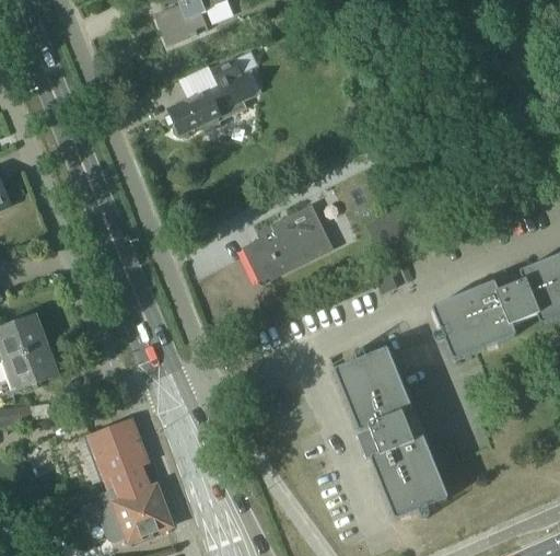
[(179,3),(153,14),(165,42),(166,45),(170,44),(190,35),(191,36),(195,35),(197,34),(196,33),(208,29),(201,13),(207,11),(206,8),(218,3),(225,0),(183,0),(184,2),(179,3)]
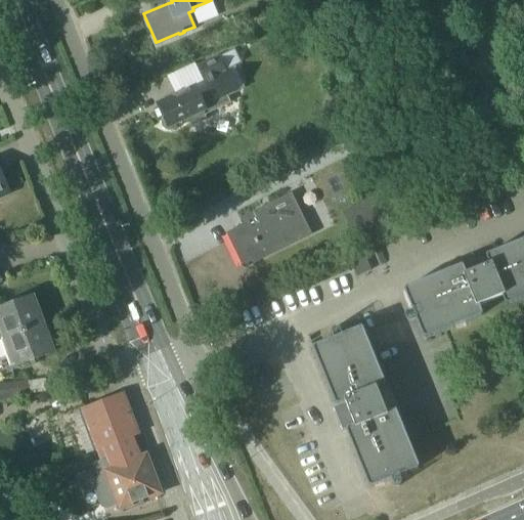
[(203,79),(226,67),(220,53),(195,65),(203,79)]
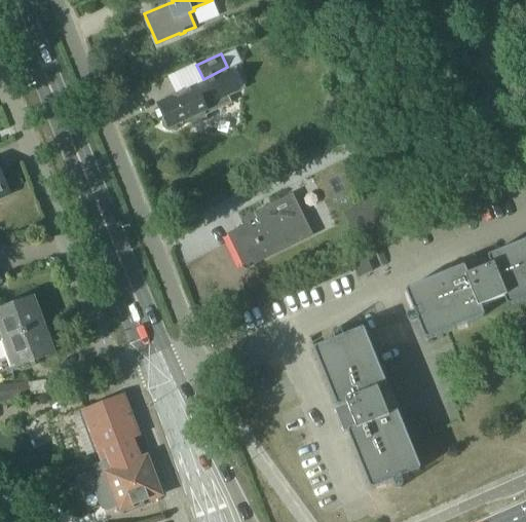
[(227,67),(203,79),(155,102),(166,125),(185,117),(187,120),(231,100),(229,94),(239,88),(229,66),(227,67)]
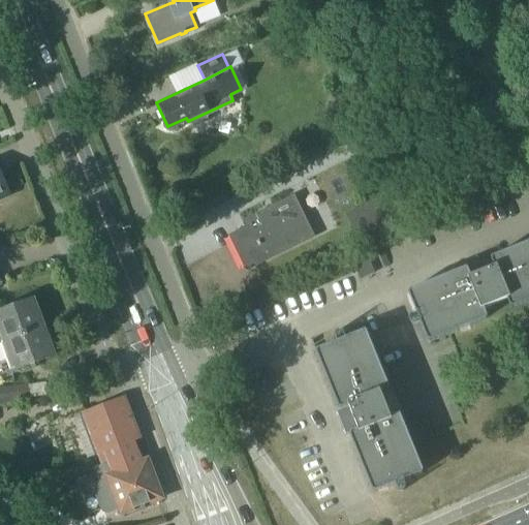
[(0,195),(9,192),(0,171),(0,195)]
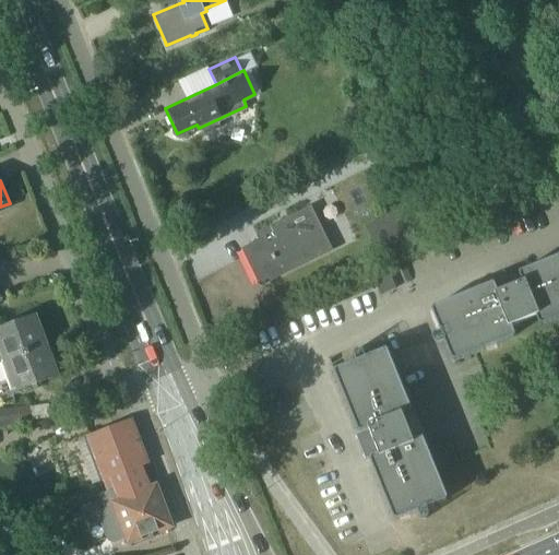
[(329,249),(308,207),(310,205),(309,203),(261,227),(264,235),(240,246),(241,248),(244,247),(261,282),(329,249)]
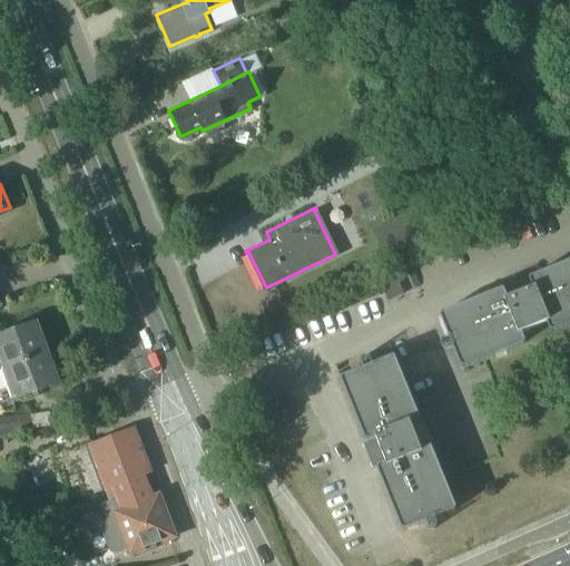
[(569,256),(440,310),(440,311),(439,312),(460,364),(461,363),(462,364),(524,339),(523,338),(524,338),(521,329),(546,319),(549,328),(550,327),(551,328),(569,320),(569,256)]
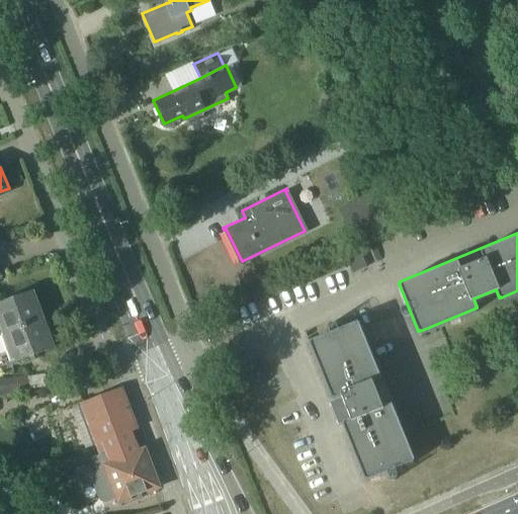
[(0,333),(0,334),(42,319),(40,314),(45,313),(40,303),(36,304),(32,290),(0,302),(0,333)]
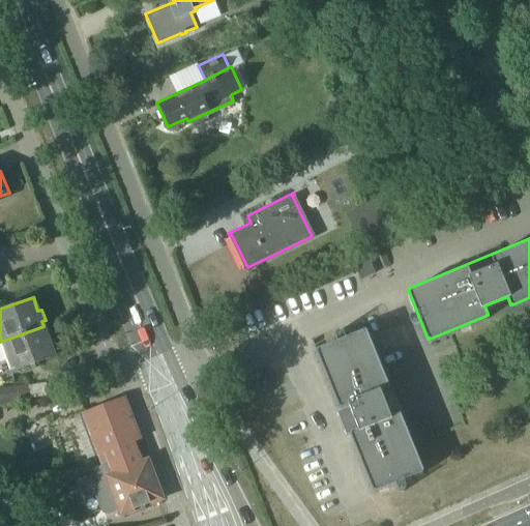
[(43,326),(0,342),(10,370),(54,353),(49,341),(53,339),(49,328),(45,329),(43,326)]
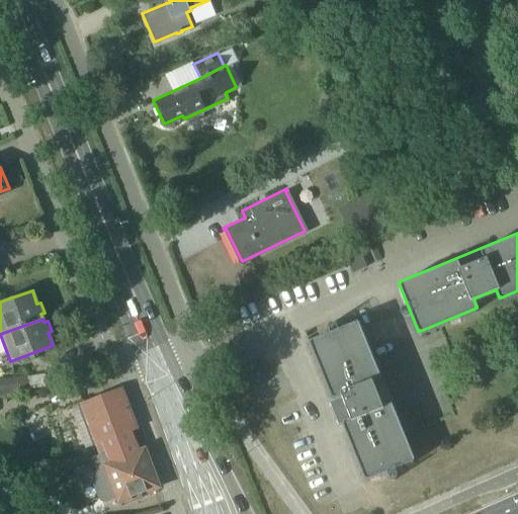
[(310,340),(309,340),(321,369),(332,397),(333,397),(333,398),(341,395),(350,417),(342,420),(343,421),(342,421),(354,453),(363,475),(365,478),(366,478),(366,479),(405,462),(414,459),(413,458),(415,457),(408,442),(392,401),(391,402),(390,401),(381,404),(381,402),(372,381),(378,379),(380,378),(380,377),(381,376),(380,374),(378,369),(362,330),(358,321),(357,321),(357,320),(334,329),(310,339),(310,340)]
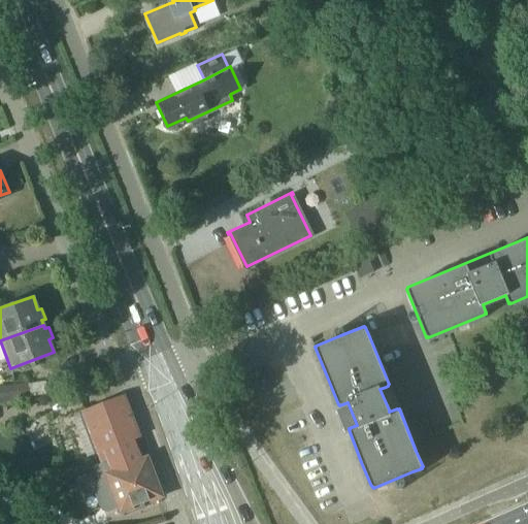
[(0,384),(0,398),(30,394),(28,380),(0,384)]
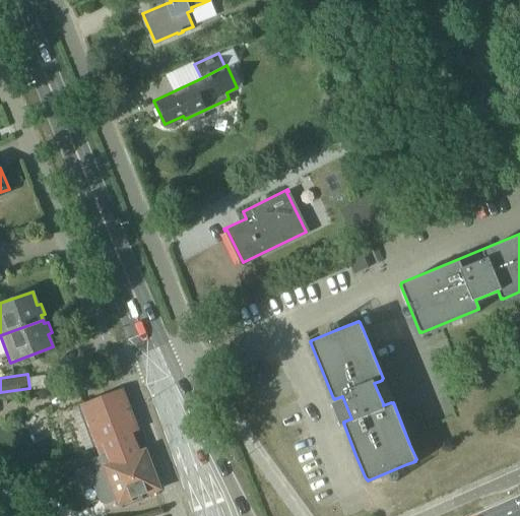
[(119,390),(80,405),(100,455),(108,452),(133,442),(129,431),(135,429),(122,395),(120,390),(119,390)]
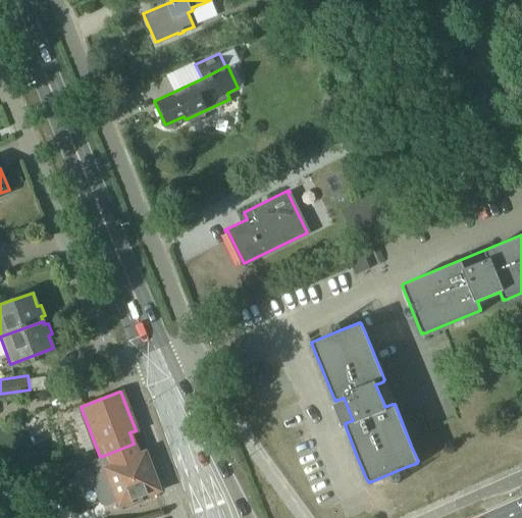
[(112,465),(106,467),(107,470),(92,475),(102,501),(108,504),(119,500),(120,503),(158,488),(145,453),(139,455),(134,444),(108,454),(112,465)]
